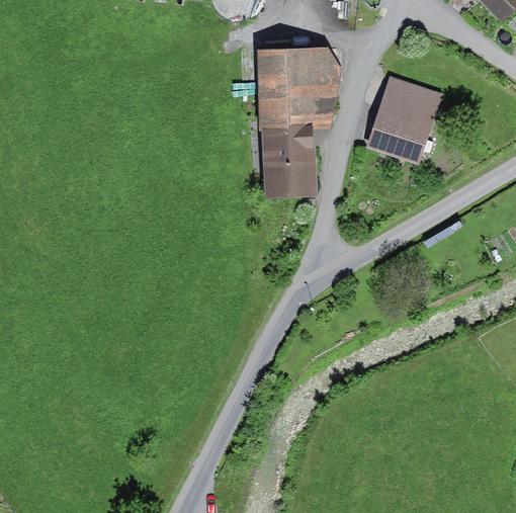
[(483,0),(503,20),(515,8),(515,0),(483,0)]
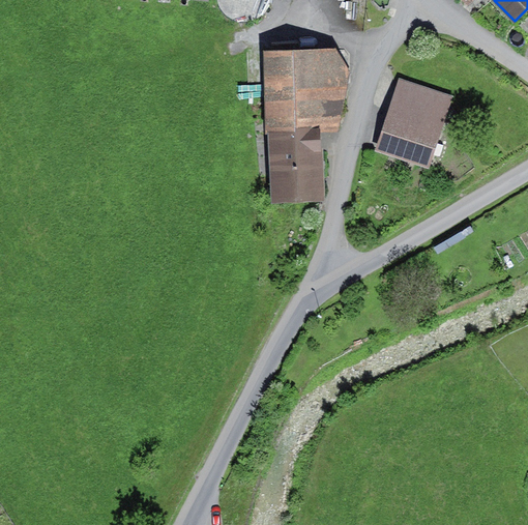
[(334,49),(263,49),(263,130),(266,130),(320,127),(336,127),(348,68),(334,49)]
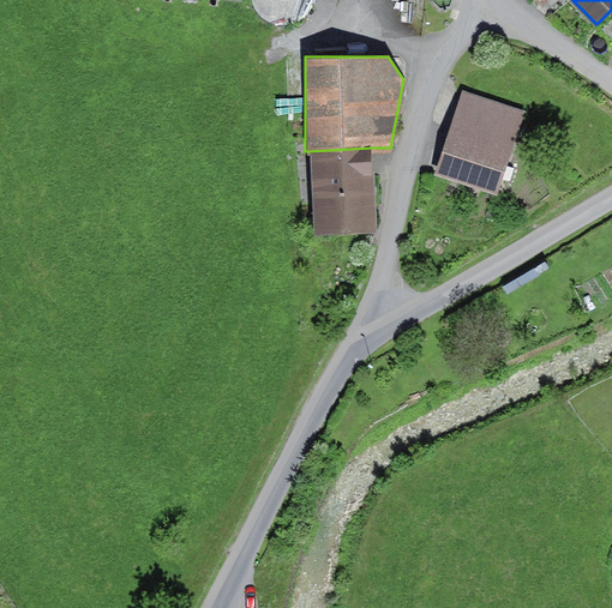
[(523,112),(463,91),(436,172),(496,192),(523,112)]
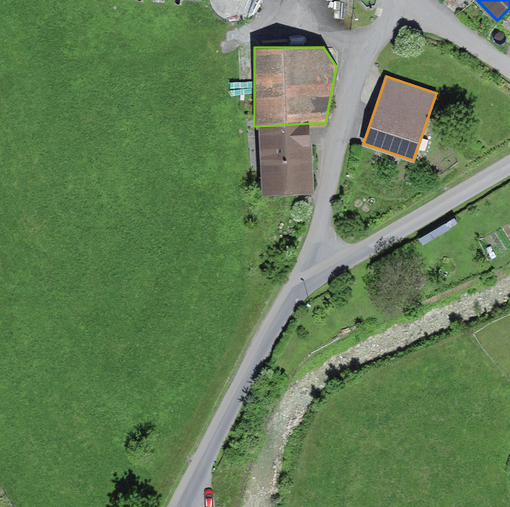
[(257,126),(261,195),(312,192),(309,123),(257,126)]
